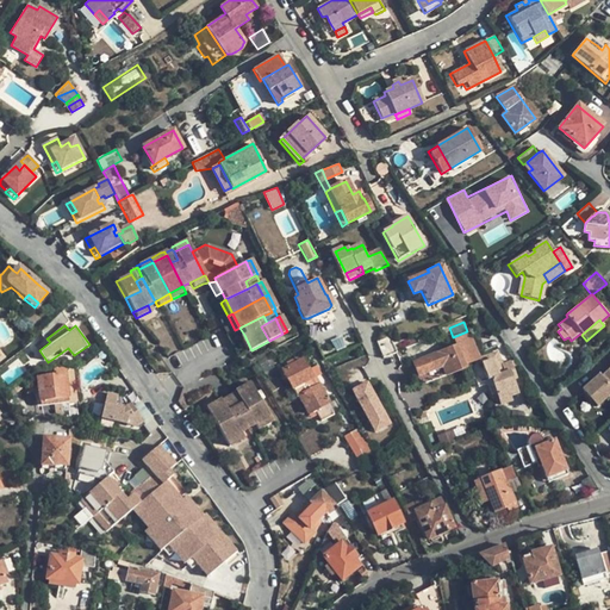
[(422,385),(466,368),(465,365),(473,361),(478,359),(478,358),(467,331),(453,337),(456,346),(412,362),(422,385)]
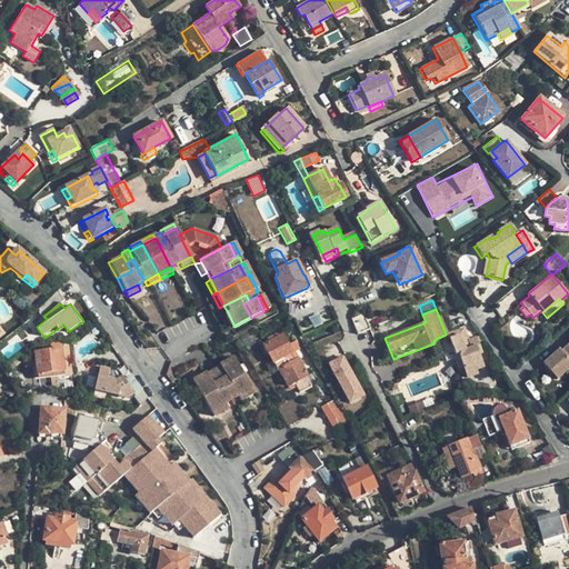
[(230,329),(235,327),(228,312),(222,316),(230,329)]
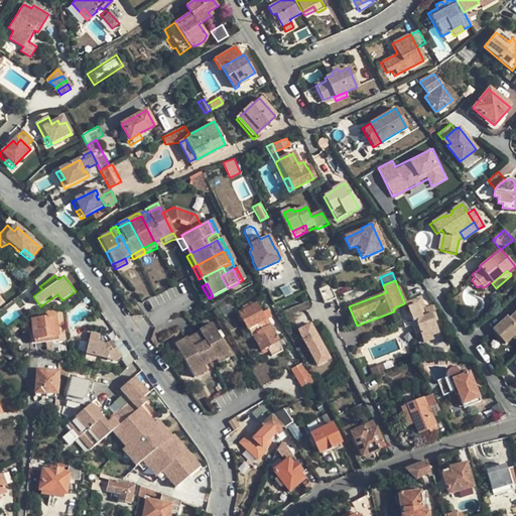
[(335,298),(332,291),(329,285),(318,290),(325,302),(335,298)]
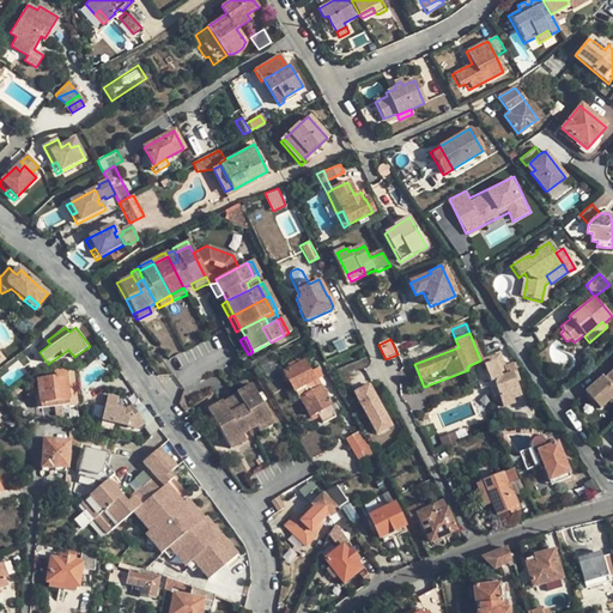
[(496,362),(485,366),(490,381),(489,382),(497,405),(521,395),(515,380),(517,378),(511,363),(503,365),(498,353),(492,354),(496,362)]
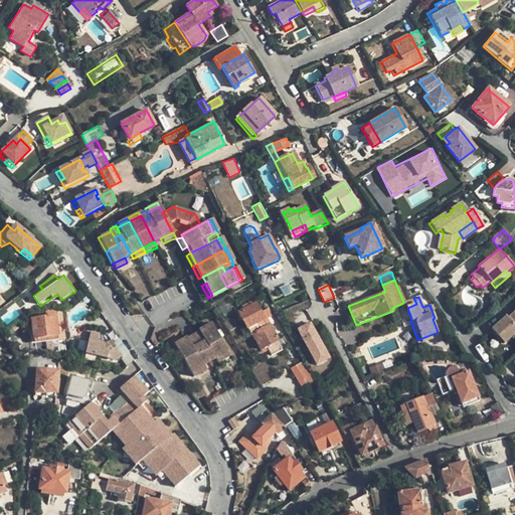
[(413,298),(403,302),(403,303),(405,308),(407,308),(416,304),(413,298)]
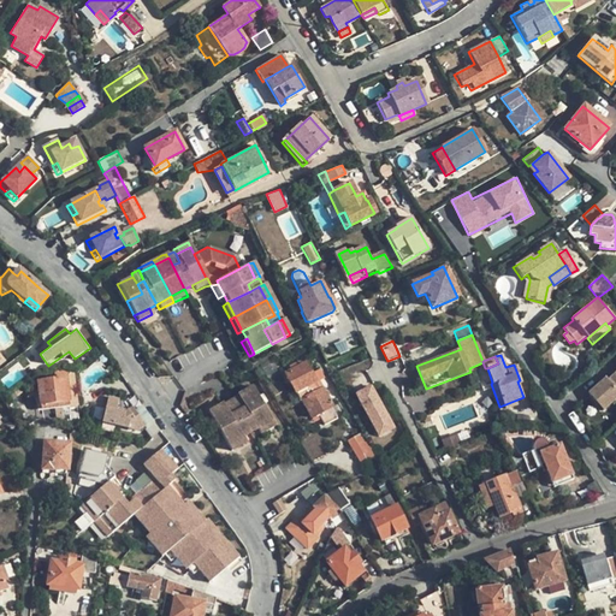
[(320,390),(314,380),(304,363),(285,374),(300,401),(301,401),(312,418),(317,415),(320,419),(323,425),(336,419),(330,408),(332,407),(321,389),(320,390)]
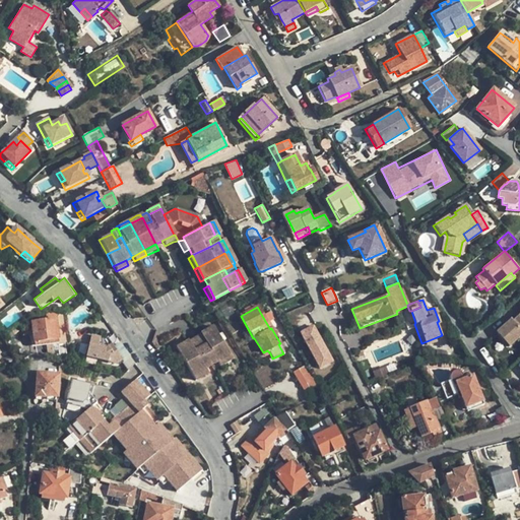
[(519,312),(513,319),(511,317),(496,330),(510,345),(519,335),(519,312)]
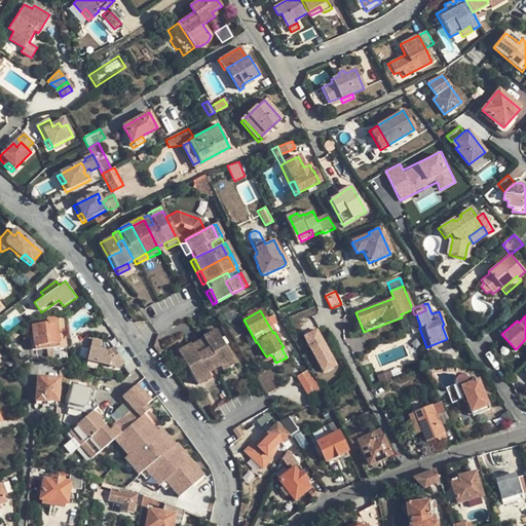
[(57,324),(41,325),(36,326),(32,326),(32,331),(27,331),(22,339),(33,339),(34,346),(59,343),(59,347),(66,347),(63,318),(55,318),(57,324)]
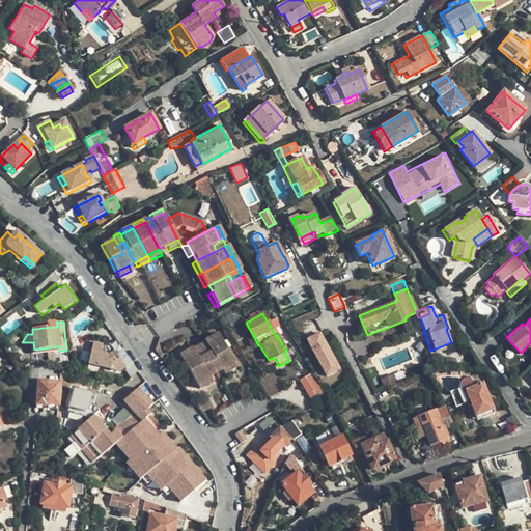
[(320,330),(305,338),(328,376),(342,368),(320,330)]
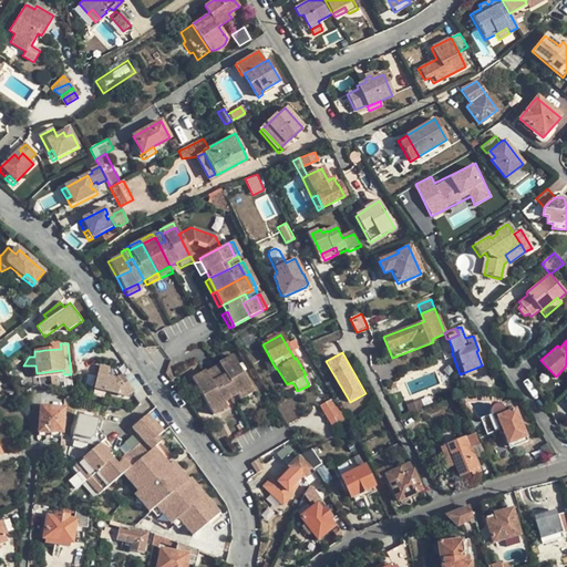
[(217,363),(217,364),(223,374),(217,378),(229,399),(236,395),(249,388),(232,356),(217,363)]
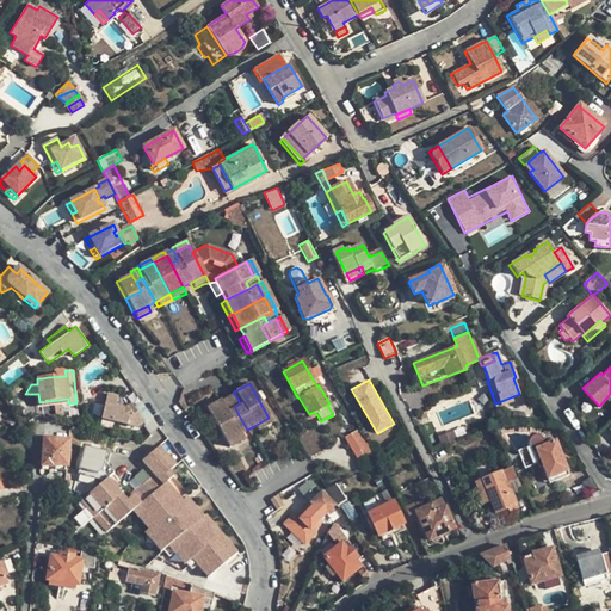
[(234,393),(221,401),(227,412),(234,407),(240,403),(234,393)]
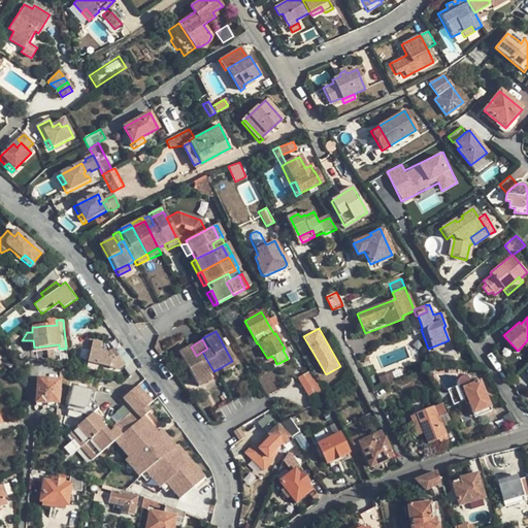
[(96,355),(96,351),(97,347),(88,344),(85,365),(119,371),(124,368),(112,352),(111,352),(110,354),(106,357),(96,355)]
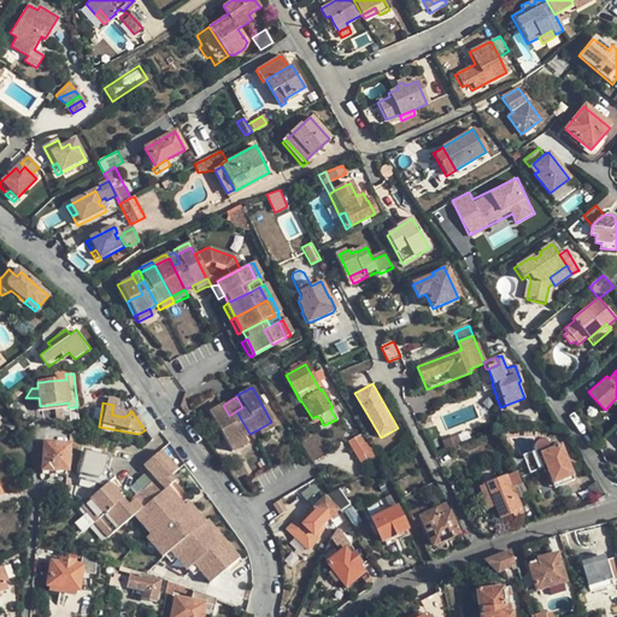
[(227,447),(242,439),(250,434),(236,411),(229,416),(223,405),(222,404),(206,412),(217,430),(227,447)]
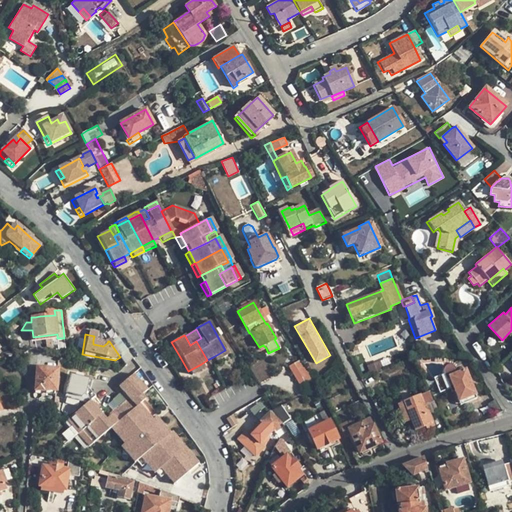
[(227,354),(225,350),(213,357),(215,361),(227,354)]
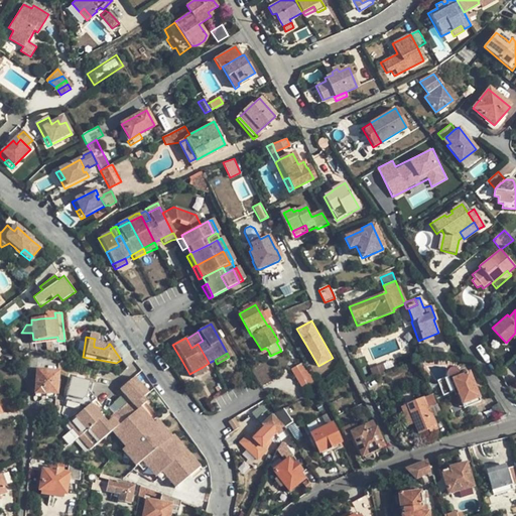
[(262,386),(274,378),(264,363),(252,371),(262,386)]
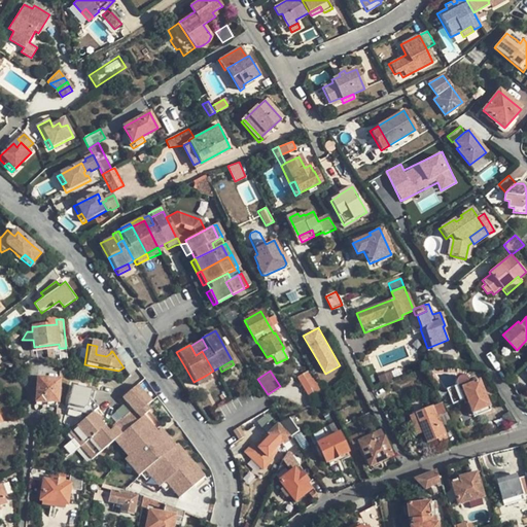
[(308,371),(294,378),(307,399),(319,393),(308,371)]
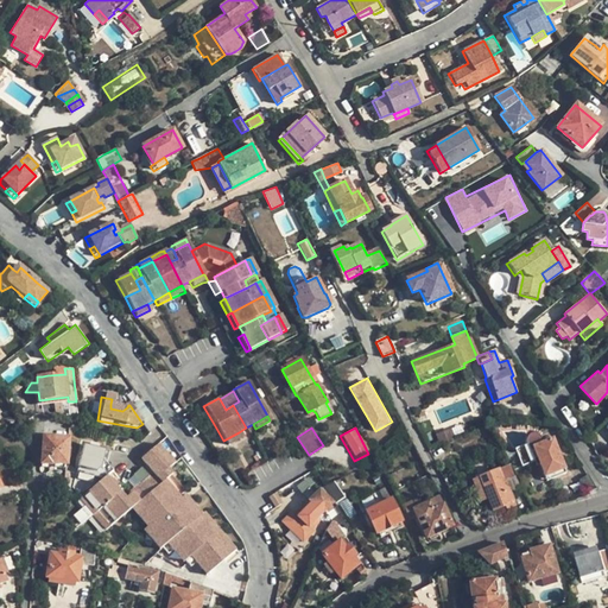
[(241,437),(239,432),(223,441),(227,445),(241,437)]
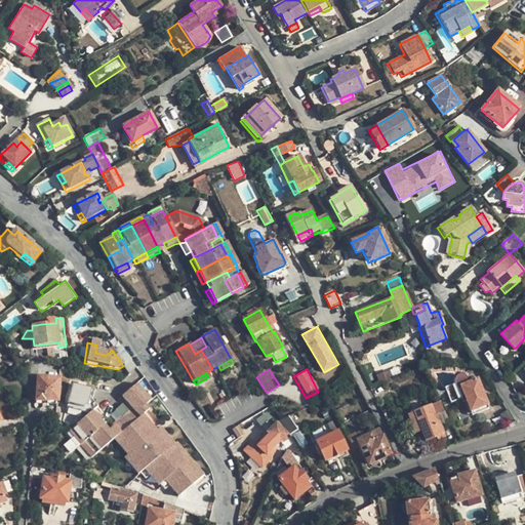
[(37,376),(35,401),(38,401),(44,402),(44,401),(57,402),(59,378),(37,376)]
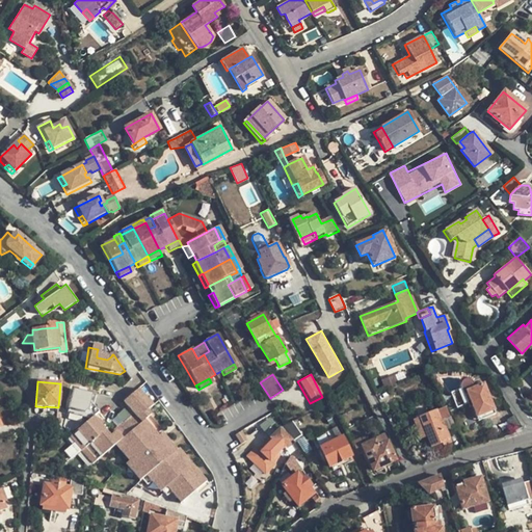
[(451,392),(457,407),(467,403),(470,402),(477,421),(495,414),(483,384),(474,388),(473,383),(471,382),(469,381),(464,381),(462,382),(461,384),(460,387),(460,389),(451,392)]
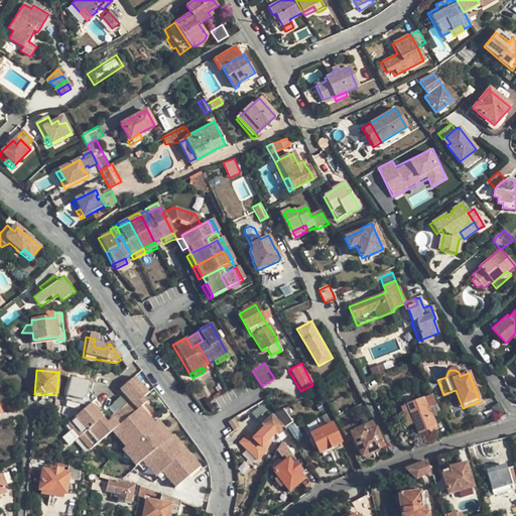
[(84,406),(90,379),(72,376),(66,403),(84,406)]
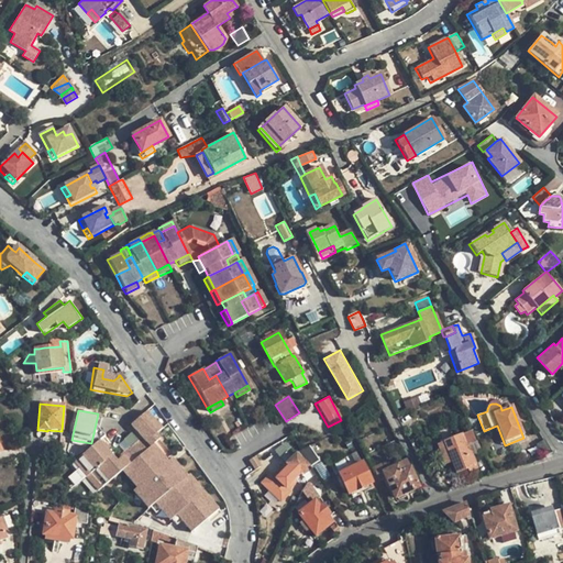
[(144,412),(140,417),(154,434),(159,430),(144,412)]
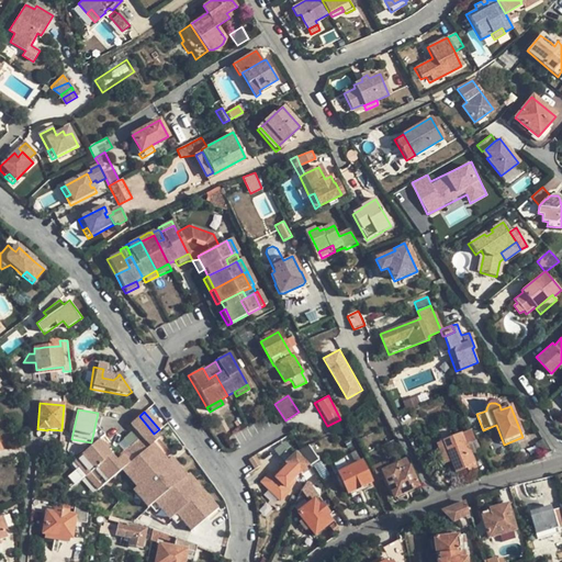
[(139,416),(128,424),(144,442),(154,434),(139,416)]
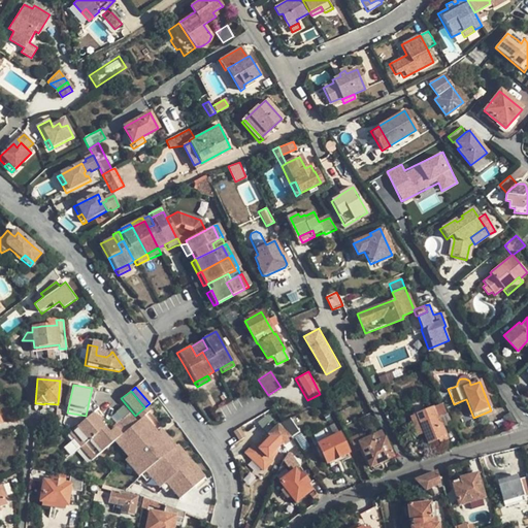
[(144,407),(135,416),(138,421),(142,417),(149,413),(144,407)]
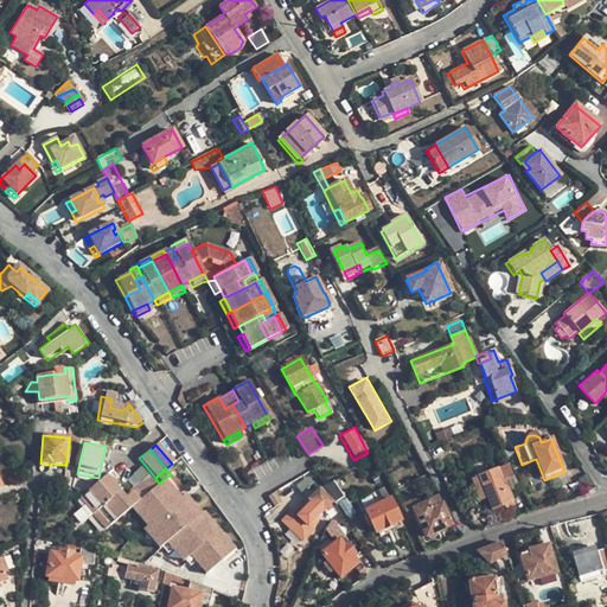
[(496,470),(478,477),(486,499),(491,511),(503,506),(512,502),(509,493),(517,490),(511,477),(502,481),(496,470)]
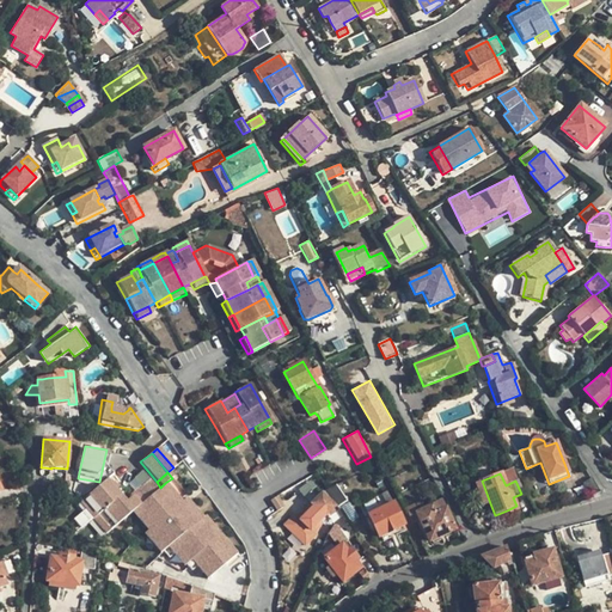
[(600,493),(591,477),(582,483),(591,496),(600,493)]
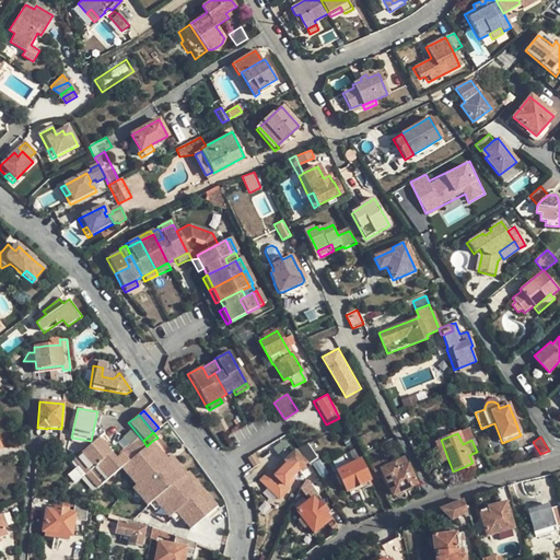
[(97,439),(76,456),(88,473),(109,455),(97,439)]
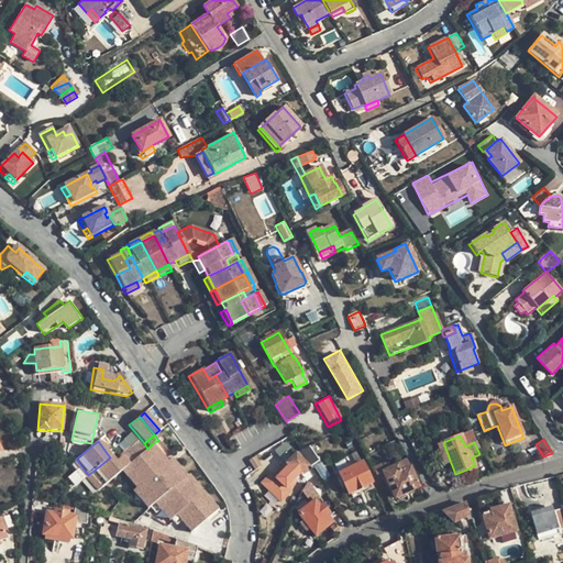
[(444,465),(451,463),(443,442),(437,445),(444,465)]
